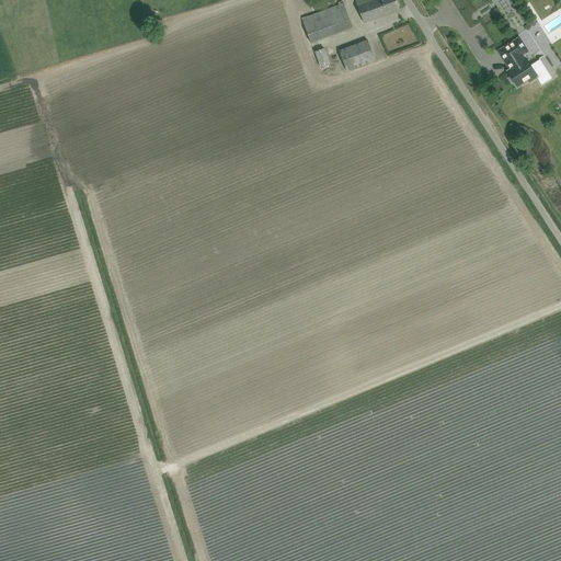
[(355,0),(365,23),(400,10),(396,0),(355,0)]
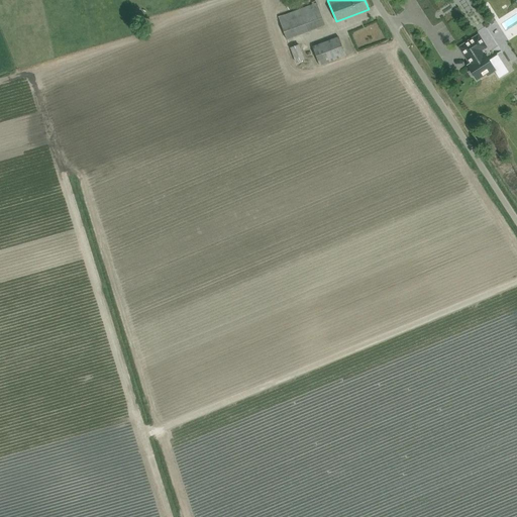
[(278,17),(286,39),(323,26),(315,3),(316,3),(316,1),(311,2),(312,4),(278,17)]
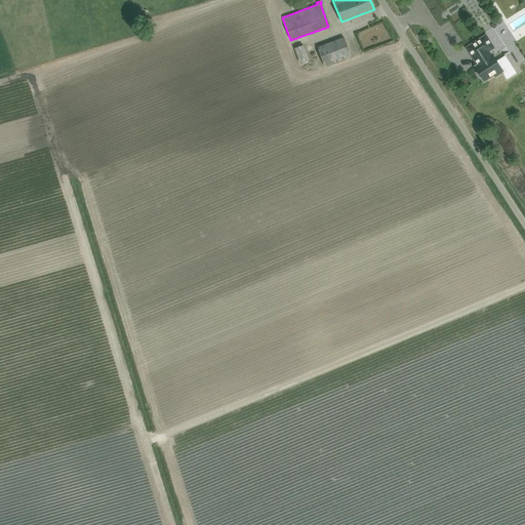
[(460,16),(467,10),(460,4),(454,10),(460,16)]
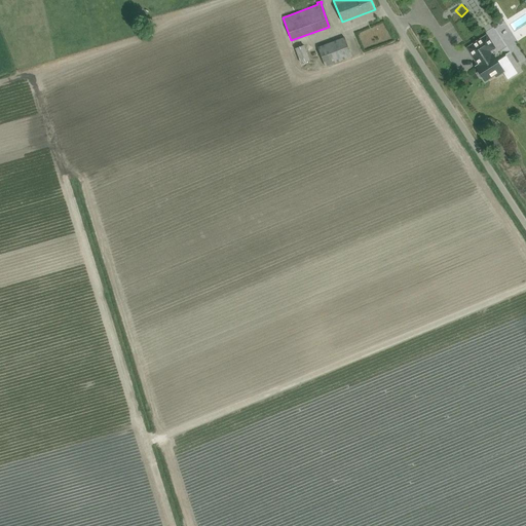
[(502,46),(511,43),(502,24),(494,27),(502,46)]
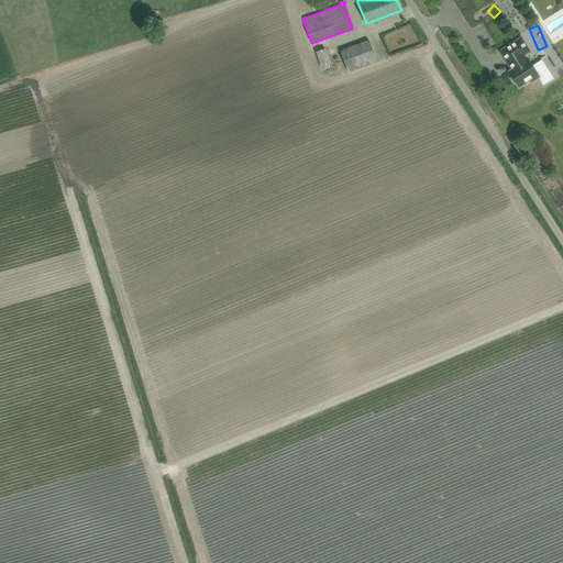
[(521,36),(499,51),(508,65),(509,64),(510,64),(514,68),(512,69),(508,72),(511,76),(510,79),(512,84),(516,84),(519,87),(529,80),(530,83),(540,77),(547,85),(554,79),(541,61),(533,65),(528,56),(527,57),(526,55),(531,52),(521,36)]
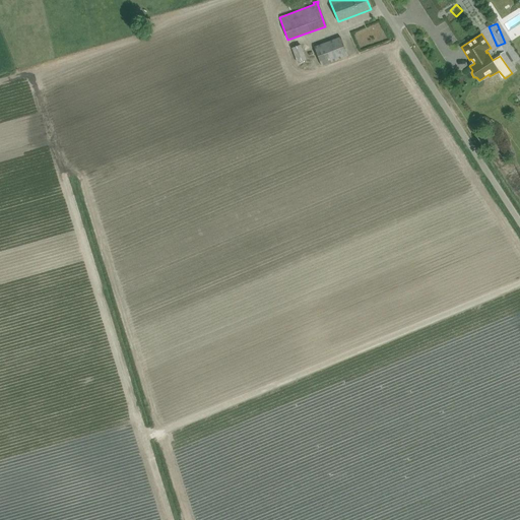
[(340,38),(331,41),(315,48),(322,66),(347,56),(340,38)]
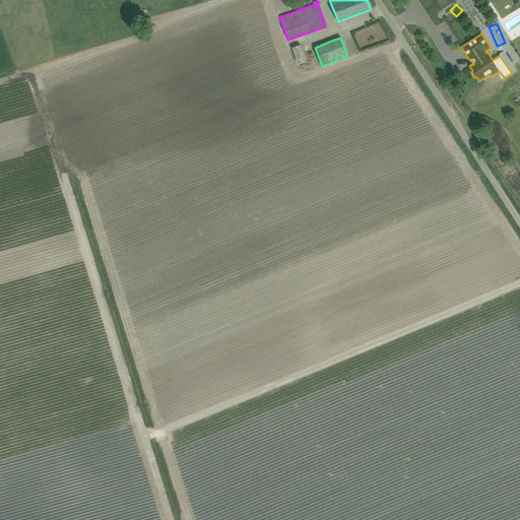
[(298,63),(307,60),(301,45),(291,48),(298,63)]
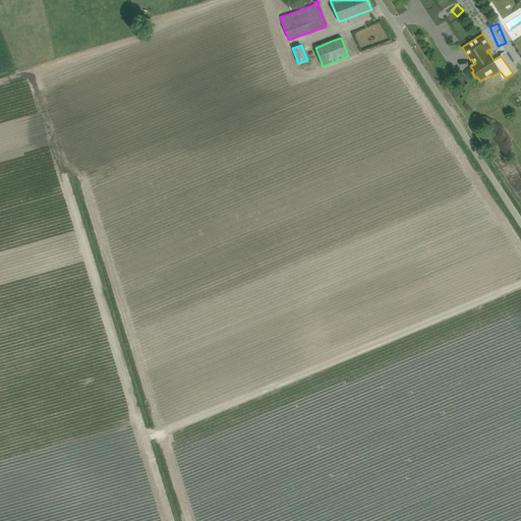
All buildings are outlined.
